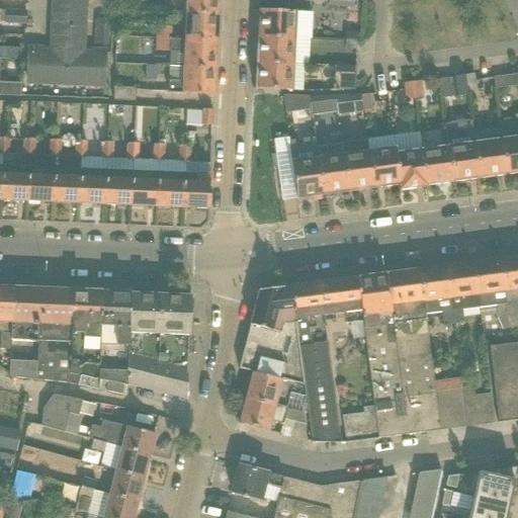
[(52,0),(50,52),(29,51),(28,83),(102,86),(103,55),(83,54),(85,0),(103,0),(104,2),(113,2),(113,0),(52,0)]
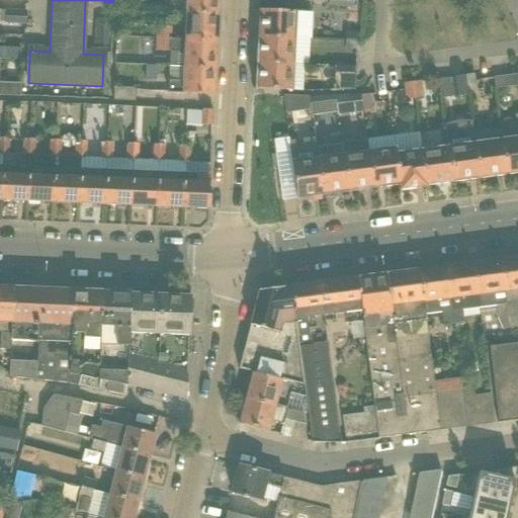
[(218,14),(218,0),(186,0),(186,13),(218,14)]
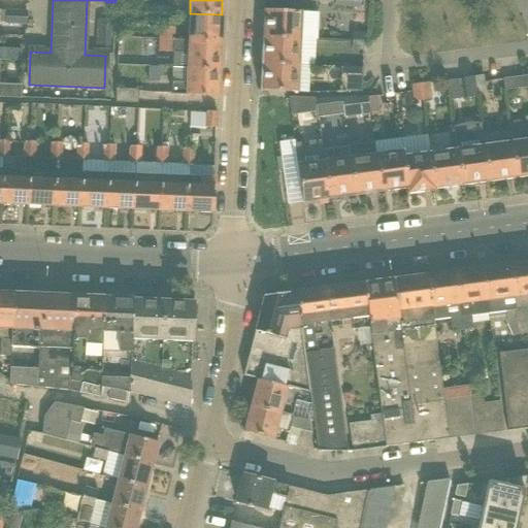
[(289,12),(289,0),(269,0),(269,11),(289,12)]
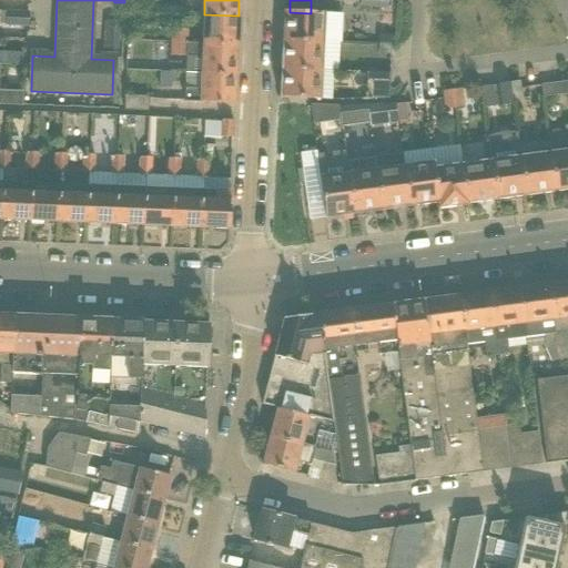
[(7,11),(6,26),(29,27),(29,12),(7,11)]
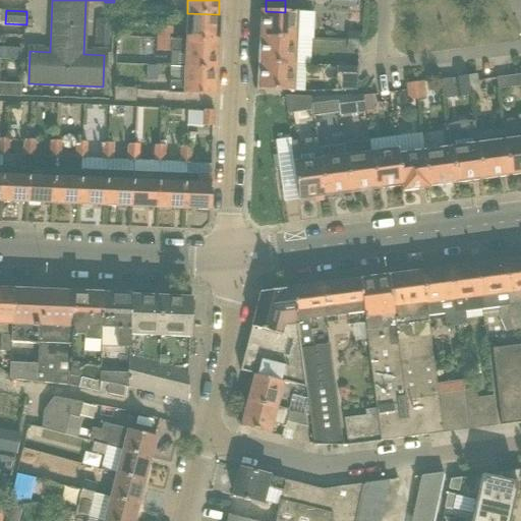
[(258,39),(296,40),(297,12),(285,12),(266,11),(259,10),(258,39)]
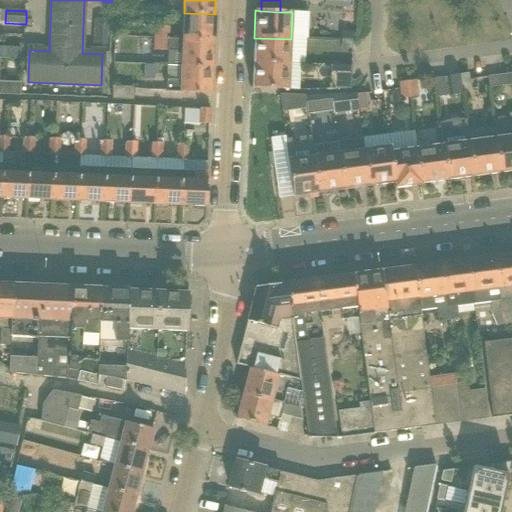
[(183,40),(214,41),(215,14),(184,13),(183,40)]
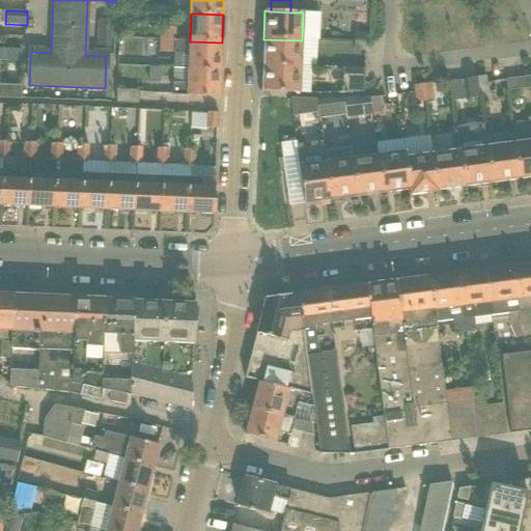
[(98,20),(98,46),(112,46),(112,20),(98,20)]
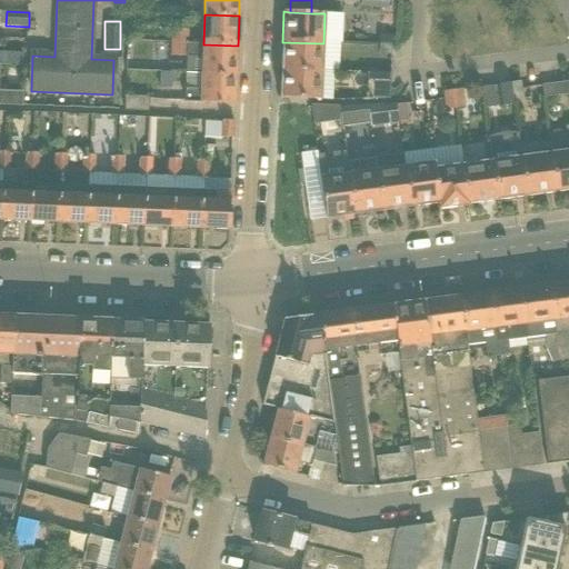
[(171,43),(188,43),(189,30),(172,30),(171,43)]
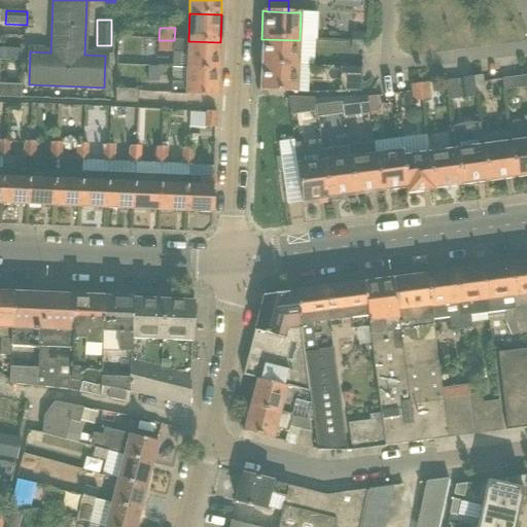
[(352,33),(351,42),(362,42),(362,34),(352,33)]
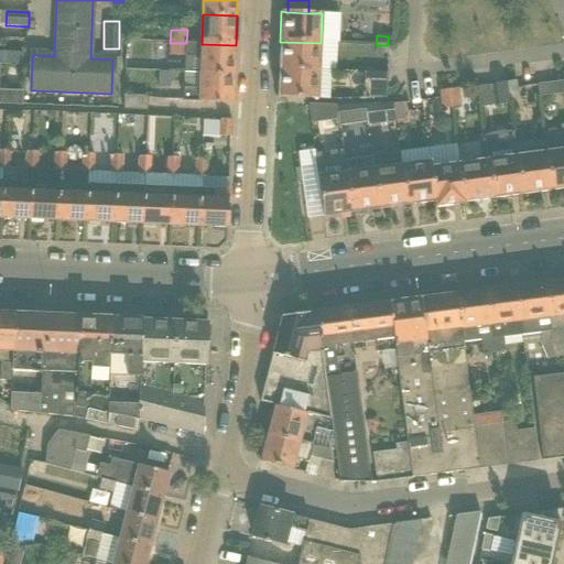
[(320,71),(321,43),(280,42),(279,69),(320,71)]
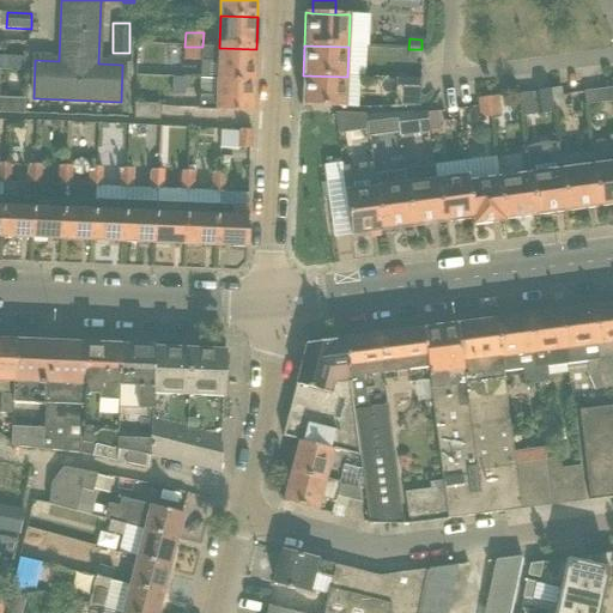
[(202,47),(184,47),(183,61),(202,61),(202,47)]
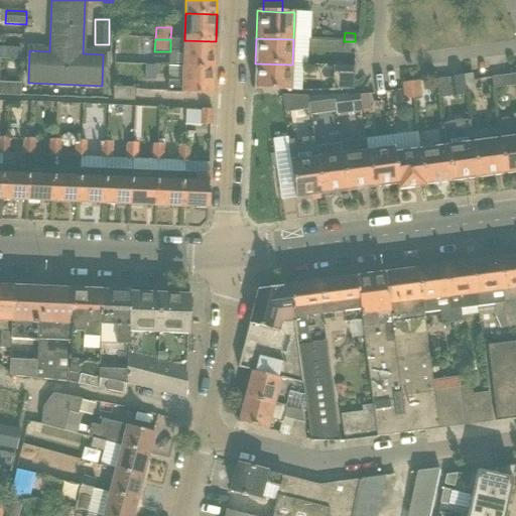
[(182,68),(214,69),(216,41),(184,40),(170,39),(170,51),(183,51),(182,68)]
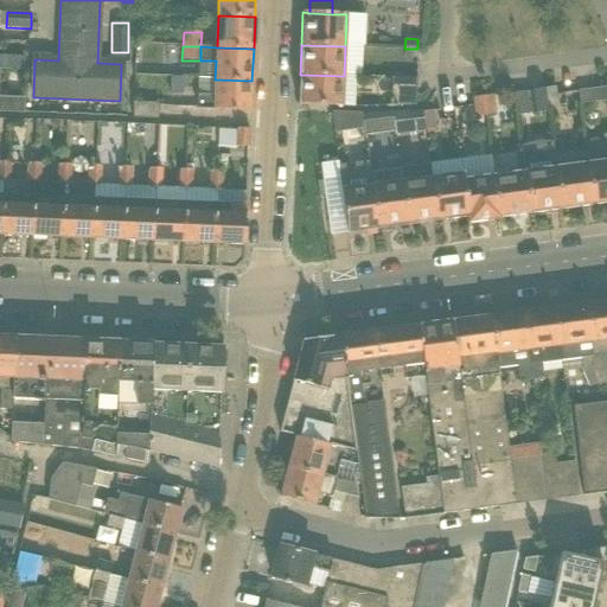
[(417,49),(404,49),(404,58),(417,58),(417,49)]
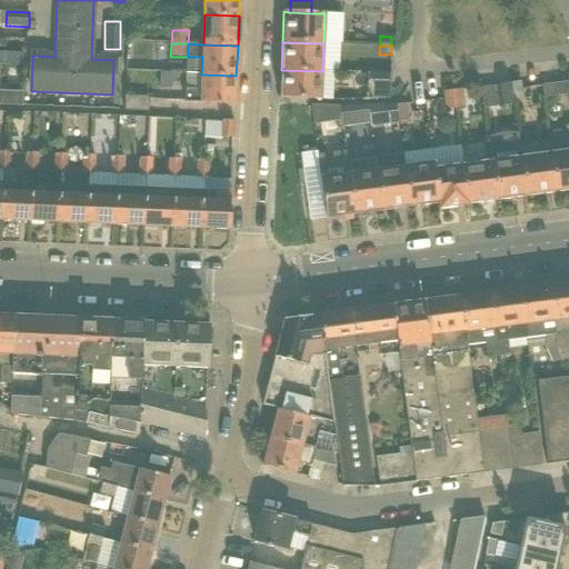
[(0,53),(0,65),(23,67),(23,55),(0,53)]
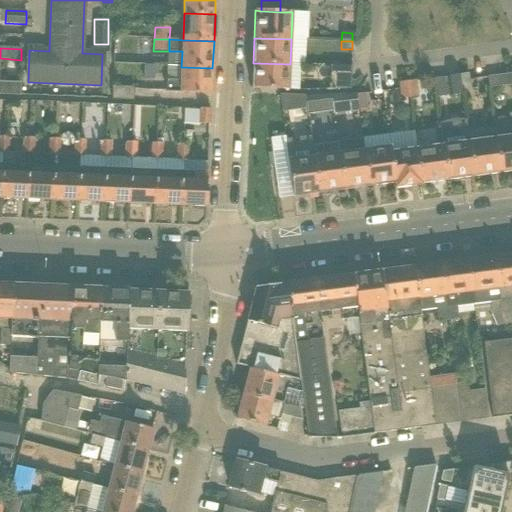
[(252,88),(289,90),(290,64),(253,63),(252,88)]
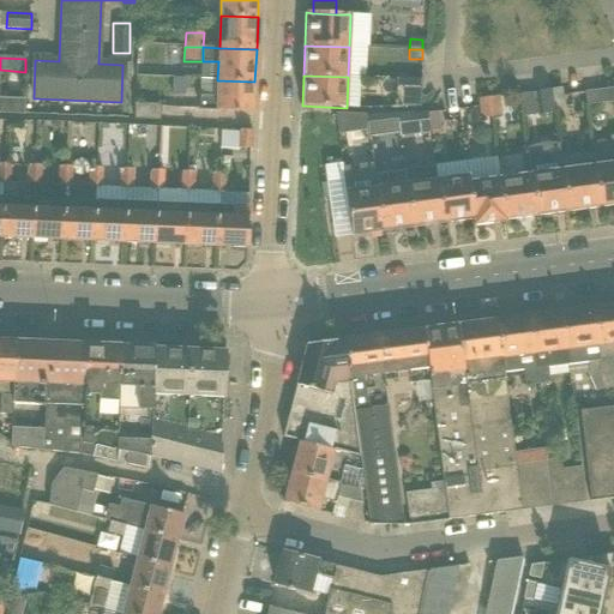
[(172,95),(185,96),(186,78),(173,78),(172,95)]
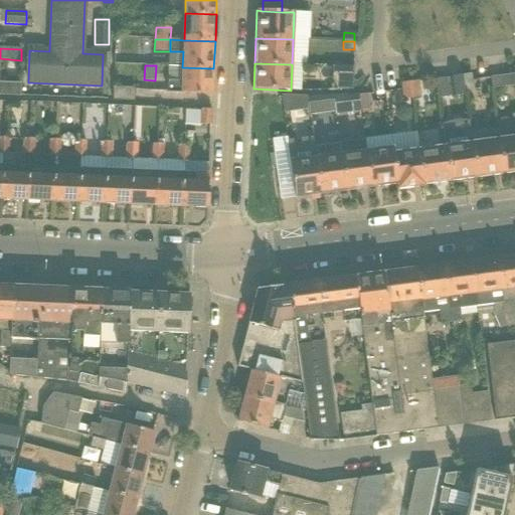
[(353,91),(354,66),(333,65),(332,80),(337,91),(353,91)]
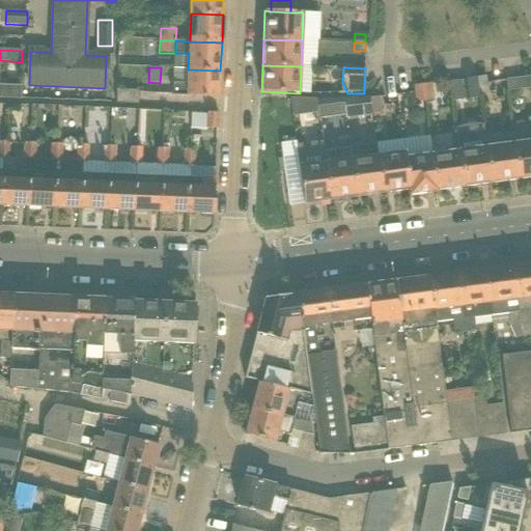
[(187,96),(219,98),(220,71),(188,70),(173,68),(173,84),(188,84),(187,96)]
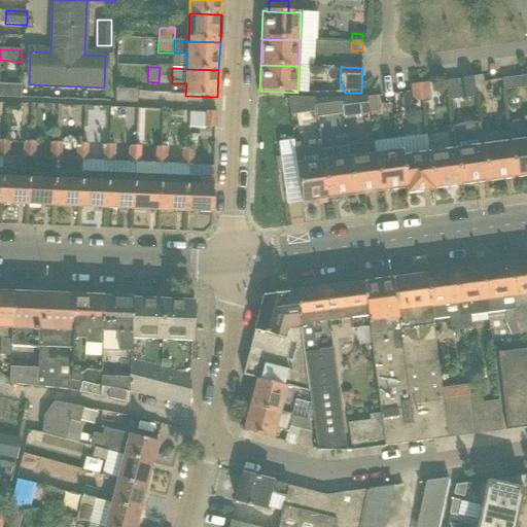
[(475,89),(484,88),(482,76),(473,77),(475,89)]
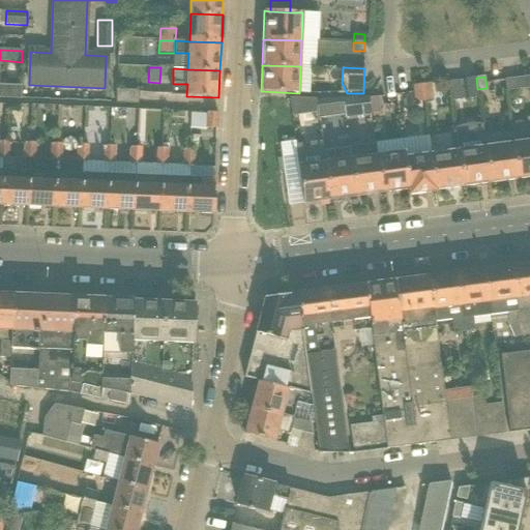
[(506,91),(521,89),(520,78),(505,80),(506,91)]
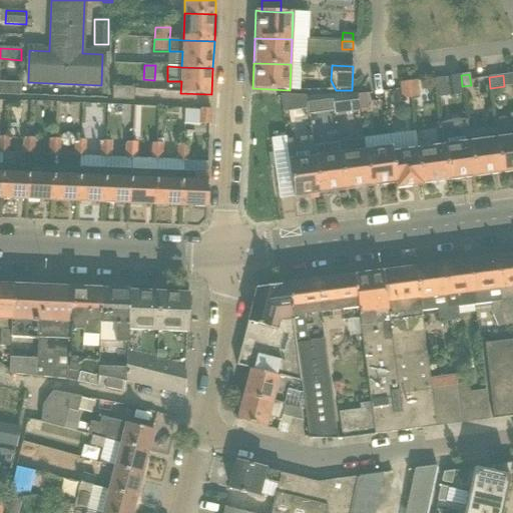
[(446,96),(444,78),(436,79),(438,97),(446,96)]
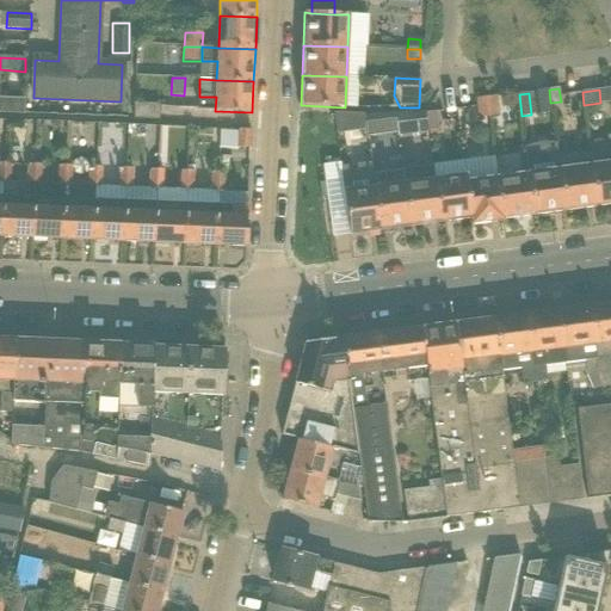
[(0,112),(25,115),(25,99),(0,97),(0,112)]
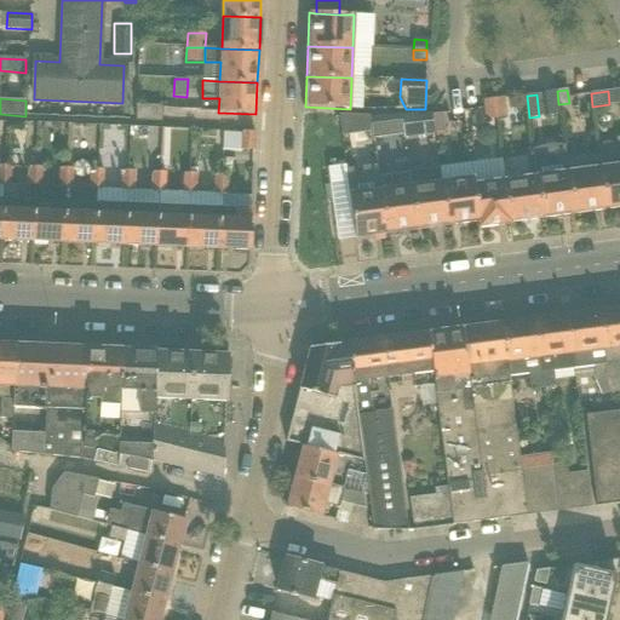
[(506,118),(504,98),(493,99),(495,119),(506,118)]
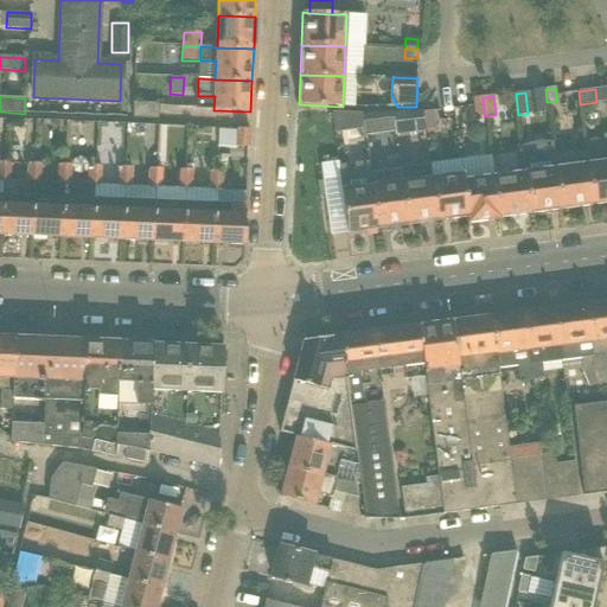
[(473,98),(474,106),(475,117),(485,116),(483,97),(473,98)]
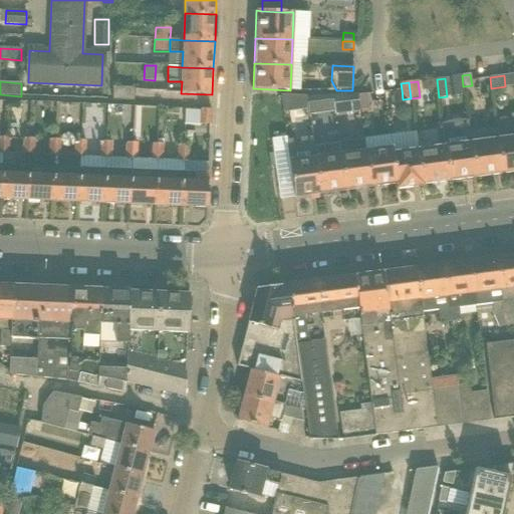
[(71,97),(106,95),(106,85),(70,87),(71,97)]
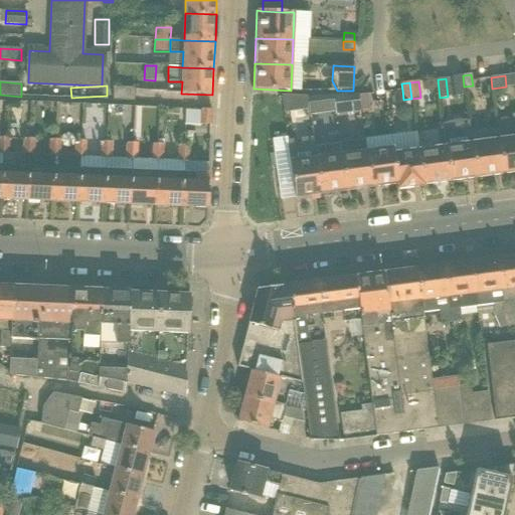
[(113,101),(135,101),(136,88),(114,87),(113,101)]
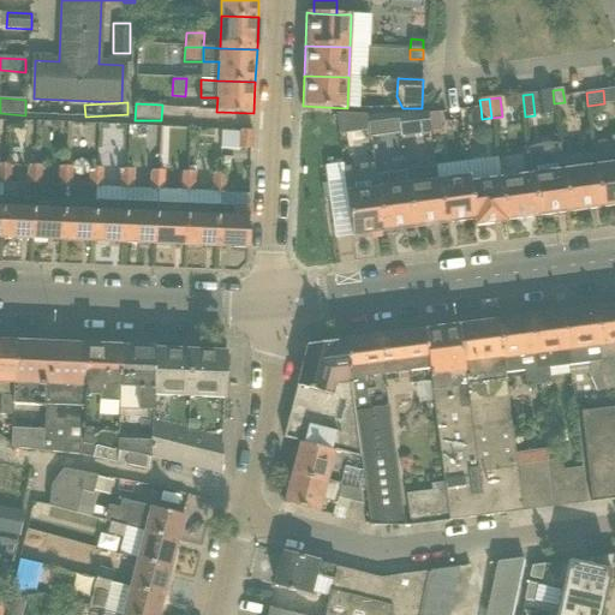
[(398,113),(399,124),(419,121),(421,133),(430,132),(428,112),(398,113)]
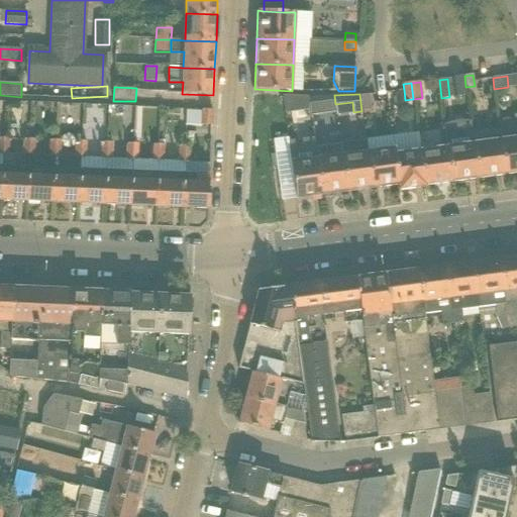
[(359,94),(362,111),(372,110),(370,95),(364,95),(364,94),(359,94)]
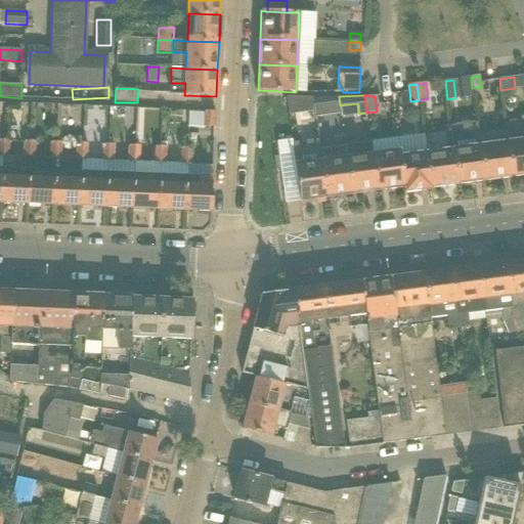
[(297,97),(286,97),(286,98),(287,101),(288,111),(299,110),(297,97)]
